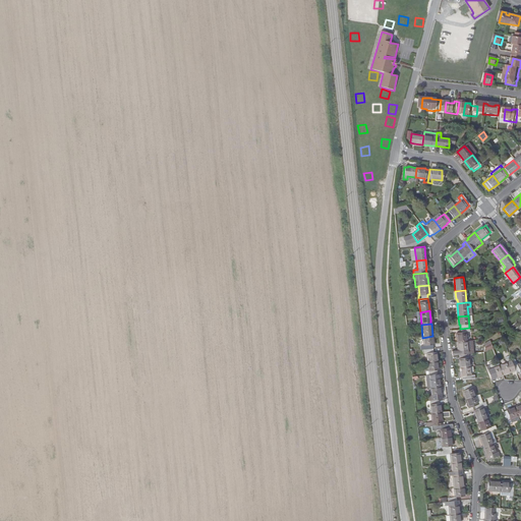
[(470,332),(469,328),(460,329),(461,333),(456,334),(457,342),(467,341),(466,333),(470,332)]
